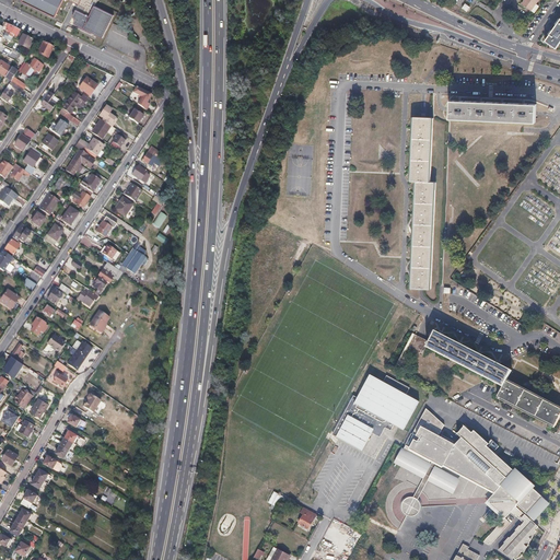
[(67,0),(70,1),(79,6),(73,19),(76,20),(73,24),(103,38),(114,15),(95,7),(98,0),(23,0),(22,2),(55,19),(63,0),(67,0)]
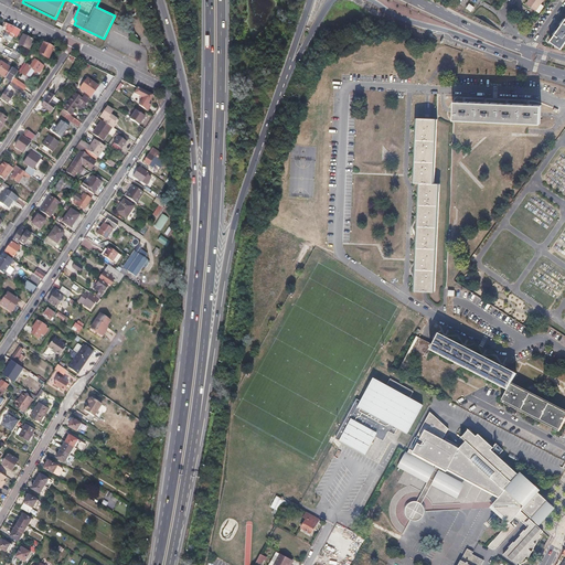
[(543,0),(529,0),(526,4),(535,12),(543,0)]
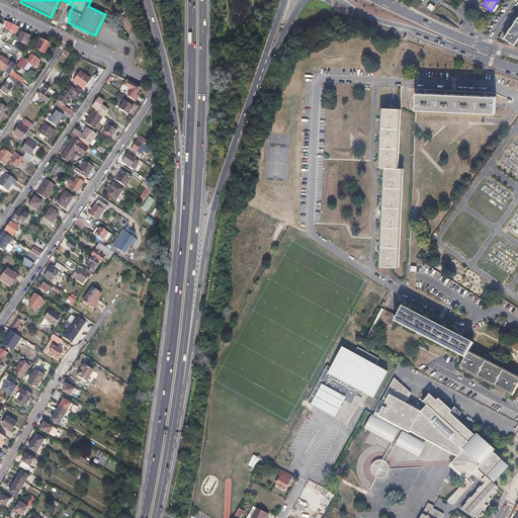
[(517,18),(505,38),(514,45),(517,38),(517,18)]
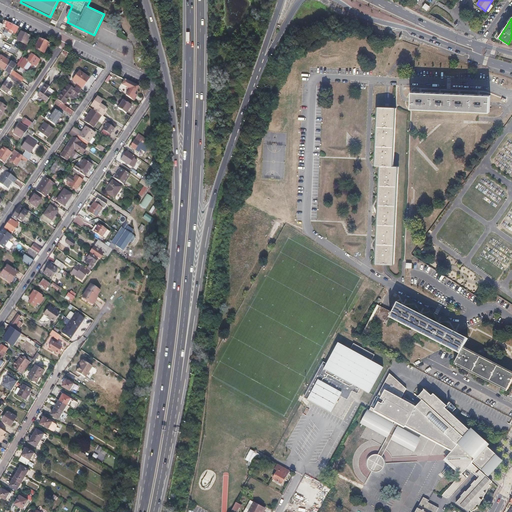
[(17,27),(8,23),(5,29),(10,31),(10,30),(13,31),(15,32),(16,30),(17,27)]
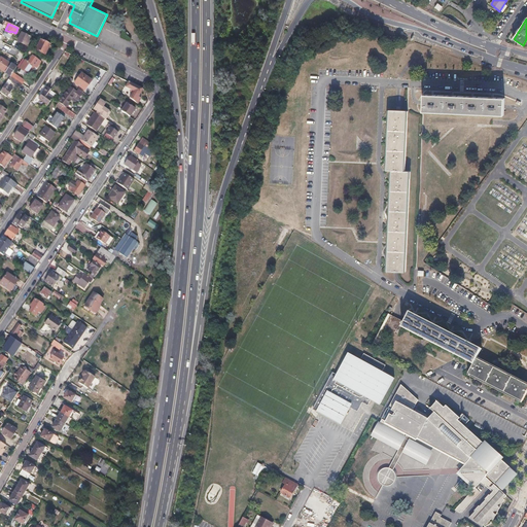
[(30,37),(22,33),(18,41),(26,45),(30,37)]
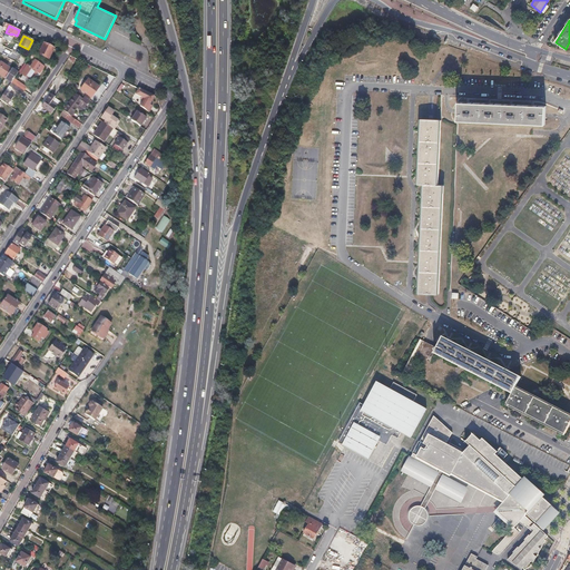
[(53,47),(43,42),(38,55),(48,59),(53,47)]
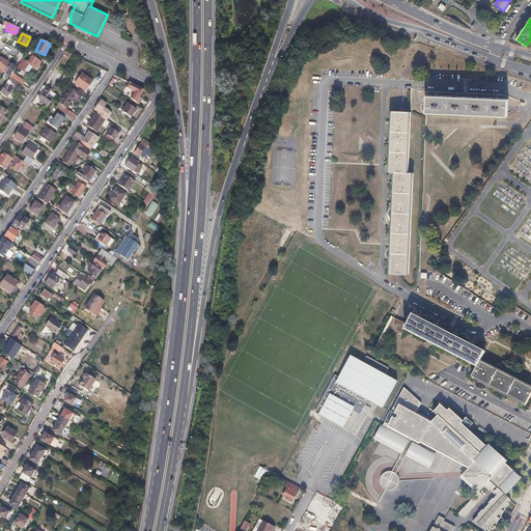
[(10,64),(0,58),(0,57),(0,70),(4,73),(10,64)]
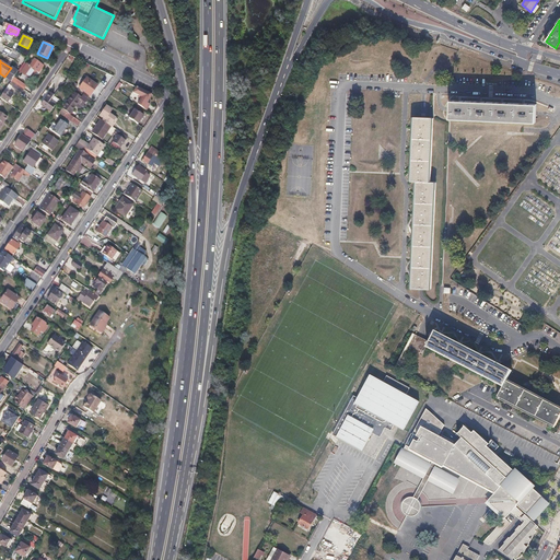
[(23,62),(20,68),(22,70),(21,73),(30,79),(35,70),(26,65),(23,62)]
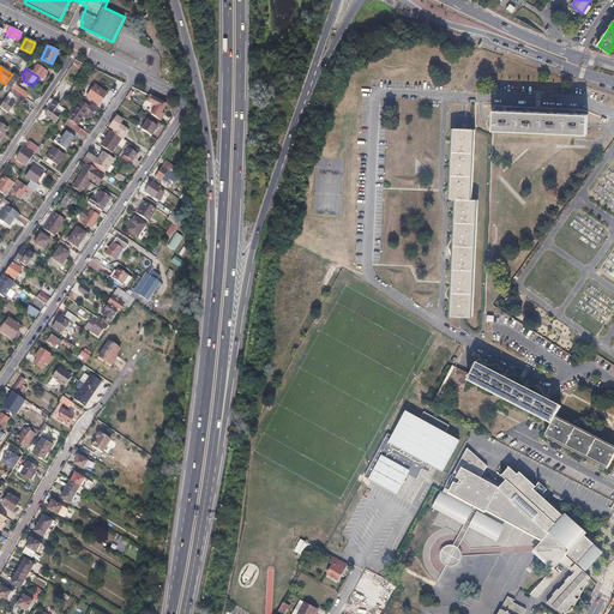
[(18,79),(12,74),(5,84),(12,89),(14,84),(18,79)]
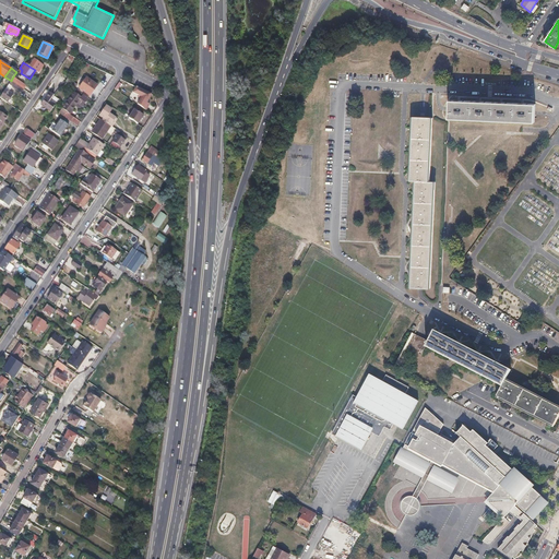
[(13,76),(11,81),(23,90),(26,85),(13,76)]
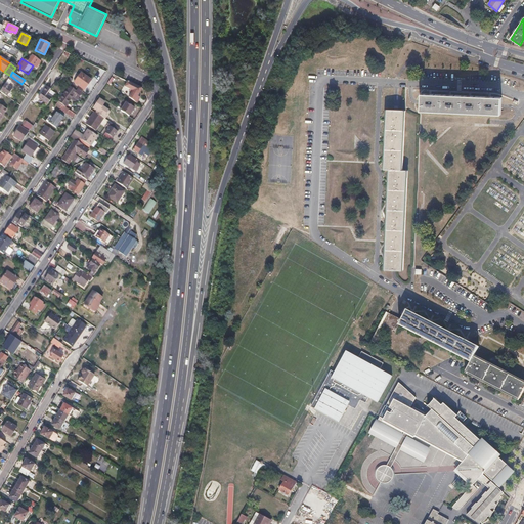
[(63,73),(60,77),(64,79),(66,80),(64,81),(68,82),(71,78),(67,75),(63,73)]
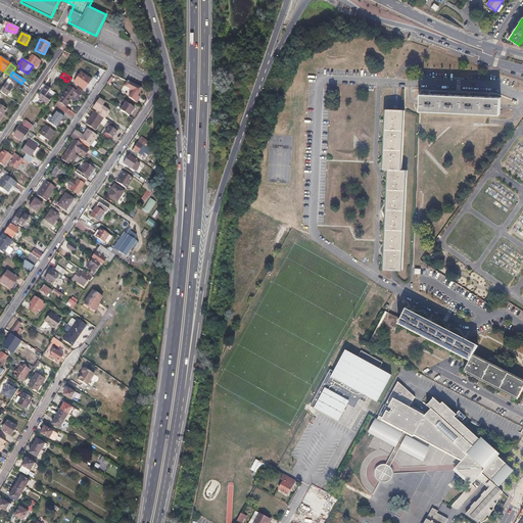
[(84,76),(80,73),(74,82),(78,85),(84,76)]
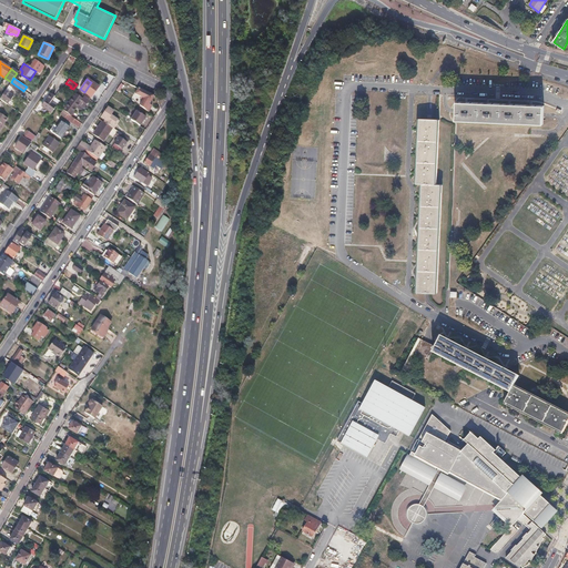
[(9,84),(12,87),(22,93),(23,91),(11,82),(9,84)]
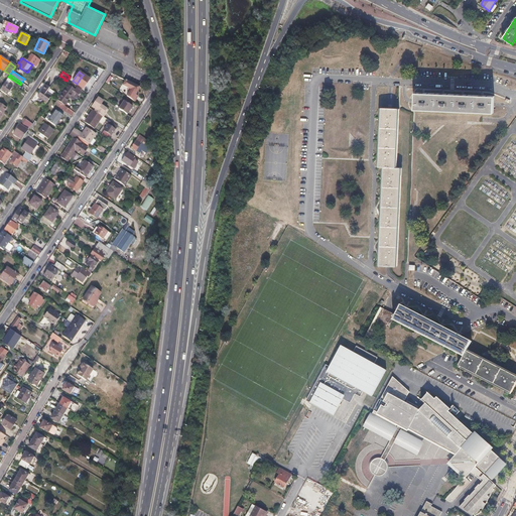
[(89,80),(83,75),(77,84),(83,88),(89,80)]
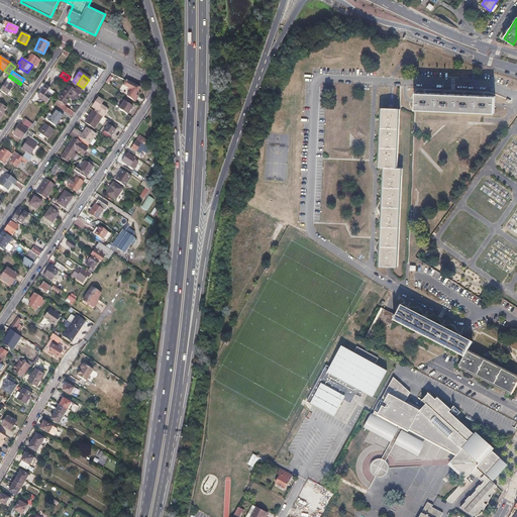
[(125,81),(122,86),(127,88),(128,92),(126,96),(134,102),(138,96),(135,95),(139,87),(125,81)]
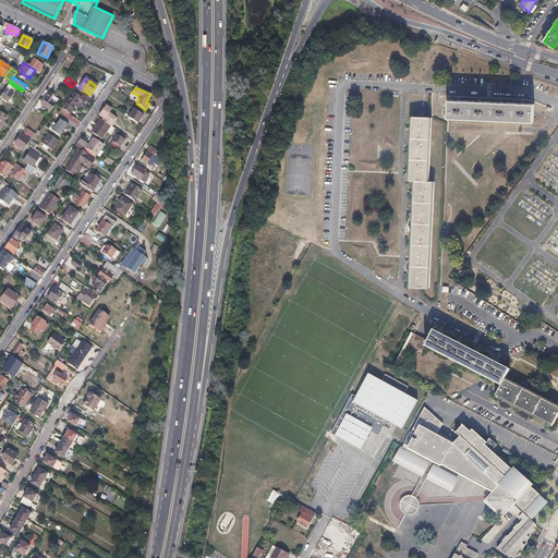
[(5,95),(2,93),(0,95),(0,98),(7,102),(9,99),(10,97),(12,94),(8,91),(7,92),(5,95)]
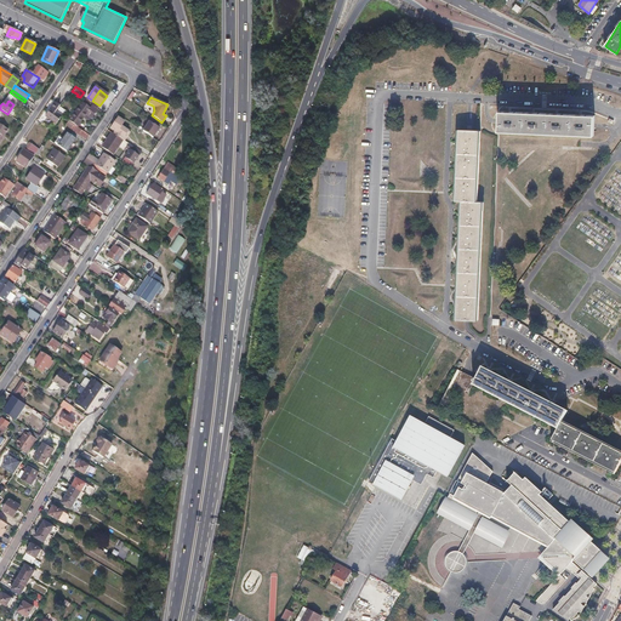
[(60,106),(53,102),(45,117),(50,120),(55,113),(56,110),(60,106)]
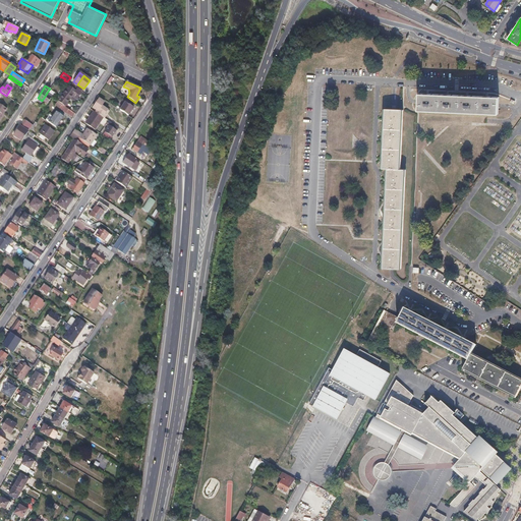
[(69,87),(68,87),(57,102),(61,105),(64,107),(71,97),(72,95),(71,95),(72,93),(73,94),(75,91),(69,87)]
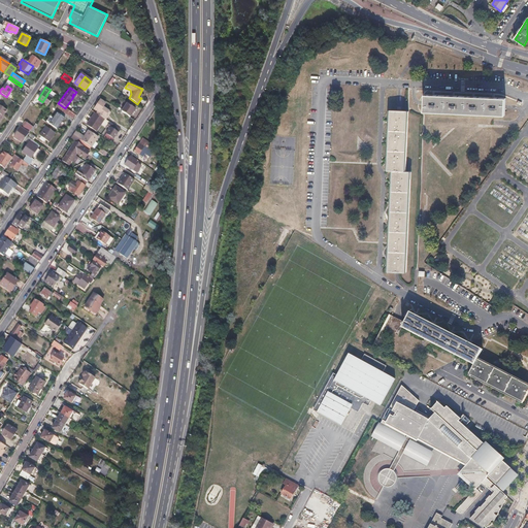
[(51,90),(47,94),(53,98),(55,99),(57,95),(56,94),(51,90)]
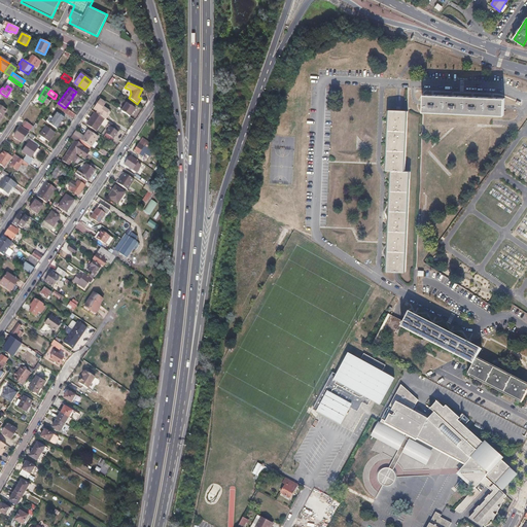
[(74,95),(73,96),(72,98),(76,101),(81,94),(77,91),(76,92),(74,95)]
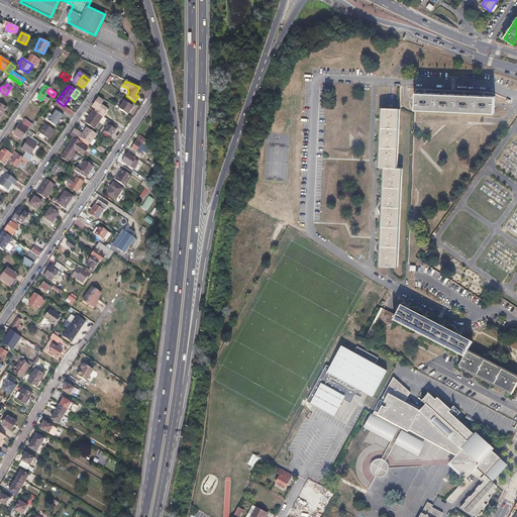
[(424,93),(415,93),(415,102),(414,109),(494,112),(494,105),(494,96),(484,95),(463,95),(444,94),(424,93)]
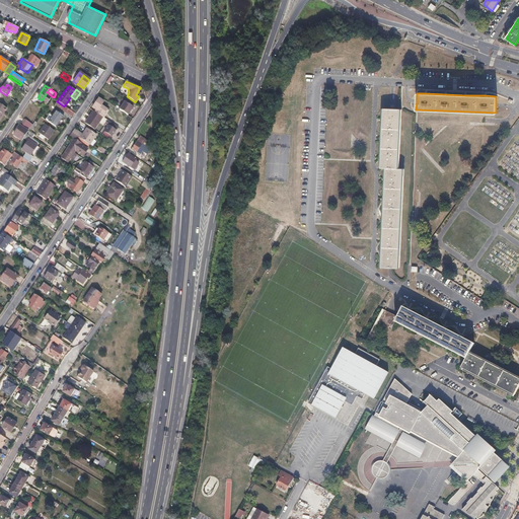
[(51,97),(46,94),(42,100),(47,103),(49,99),(51,97)]
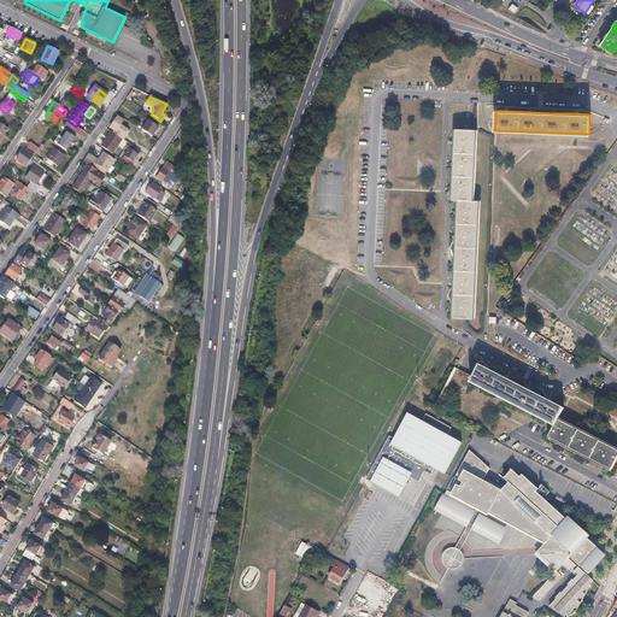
[(110,128),(112,130),(111,133),(122,139),(128,130),(119,125),(123,121),(117,117),(116,119),(113,122),(110,128)]
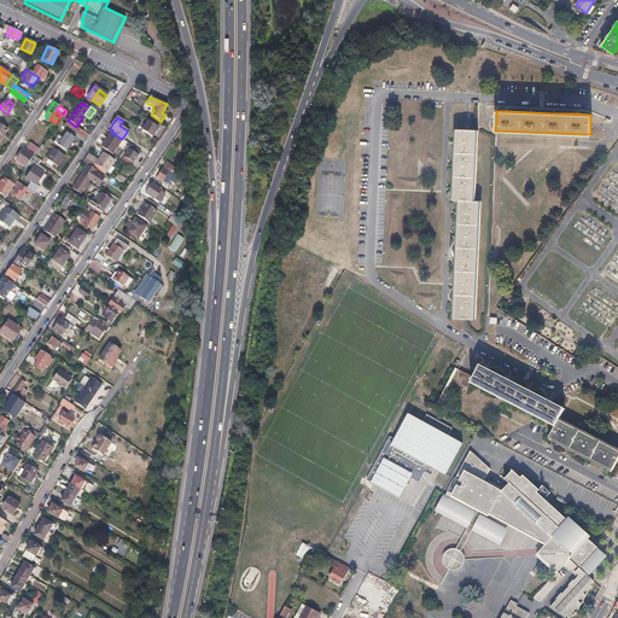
[(156,127),(147,122),(141,130),(151,138),(155,133),(153,132),(156,127)]
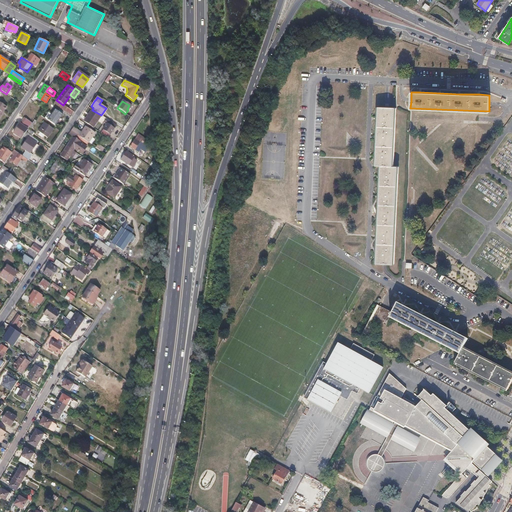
[(60,103),(58,107),(64,111),(67,107),(63,105),(60,103)]
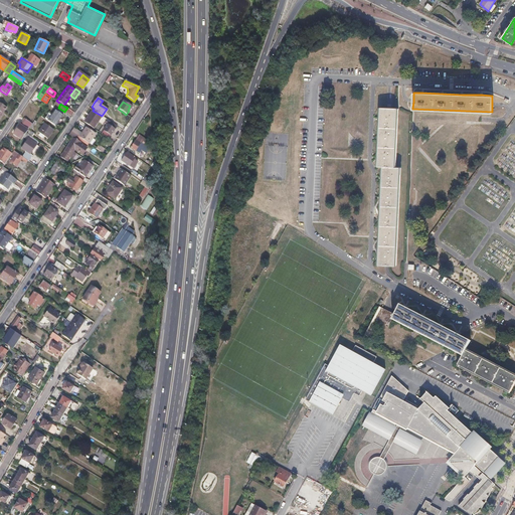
[(394,167),(395,109),(379,108),(377,166),(382,167),(394,167)]
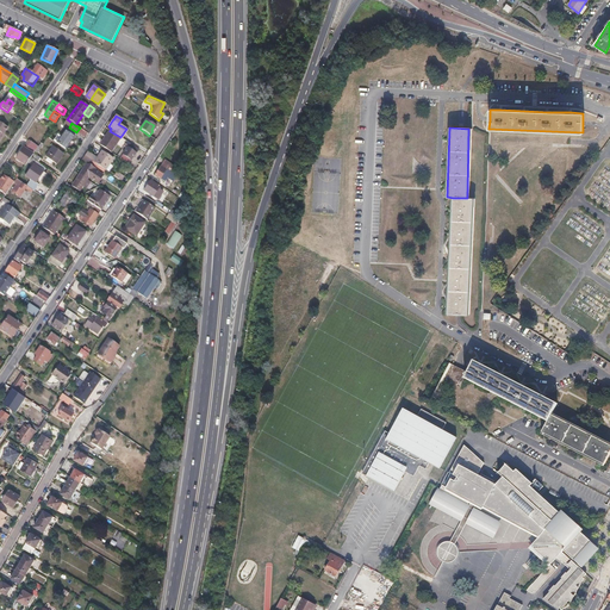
[(73,137),(63,130),(55,143),(64,150),(73,137)]
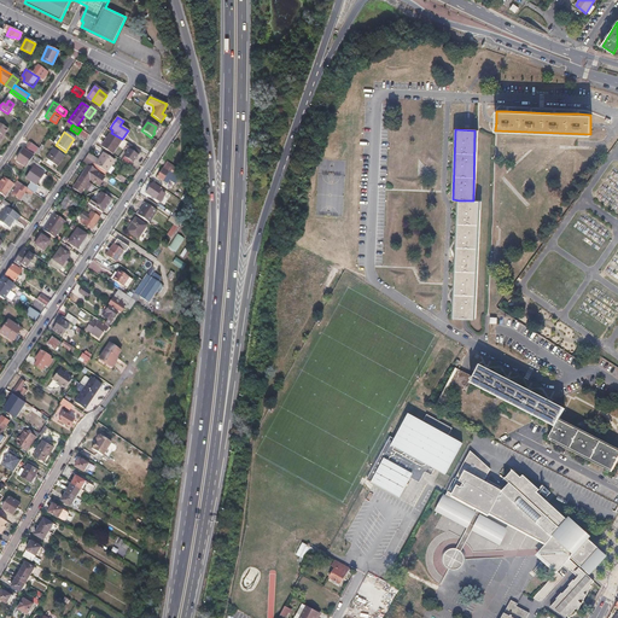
[(111,133),(110,132),(100,146),(111,155),(122,139),(111,133)]
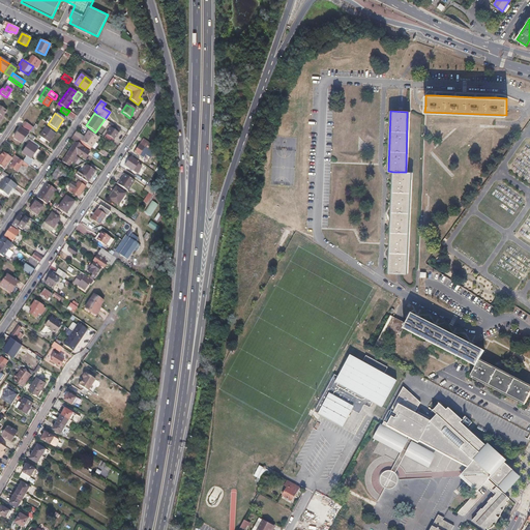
[(20,128),(13,138),(22,144),(24,140),(26,137),(28,134),(32,128),(24,123),(20,128)]
